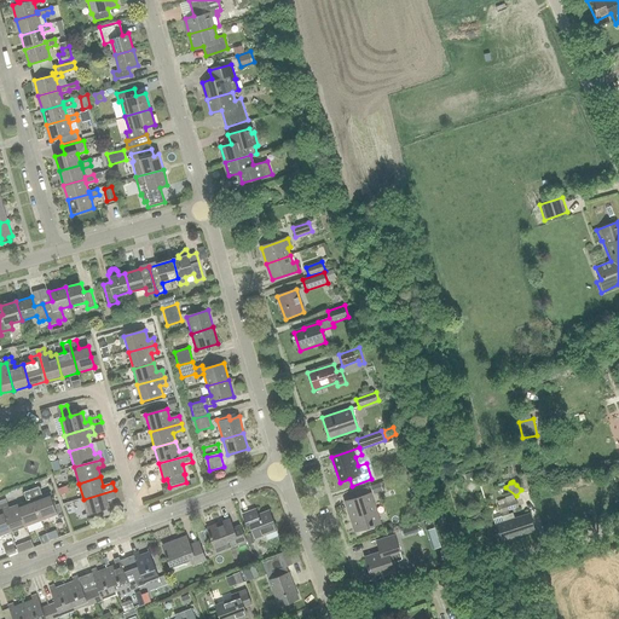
[(383,491),(380,482),(370,486),(372,495),(383,491)]
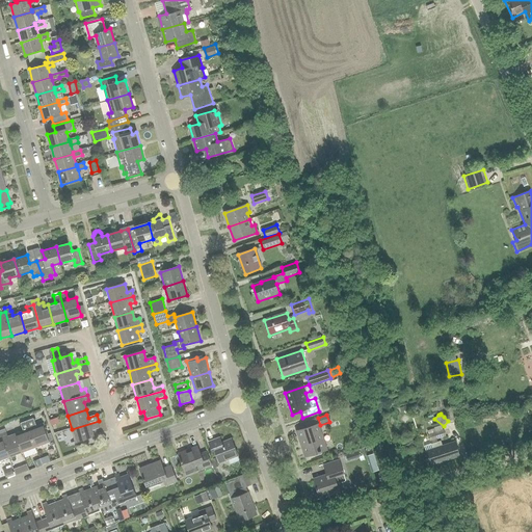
[(27,421),(36,448),(51,443),(44,424),(35,427),(32,419),(27,421)]
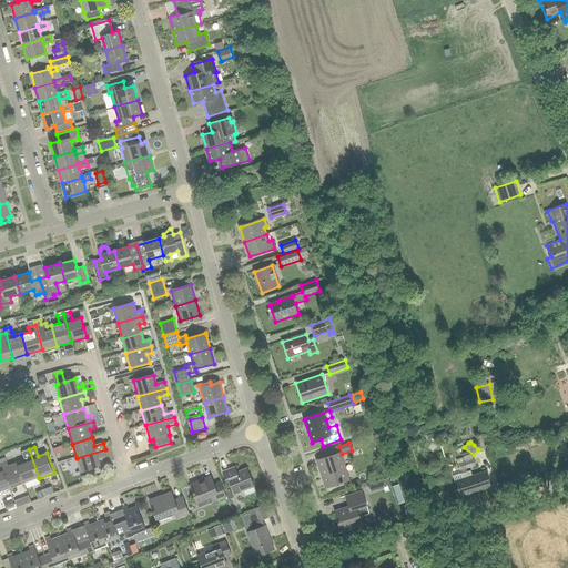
[(326,458),(338,454),(336,447),(324,452),(326,458)]
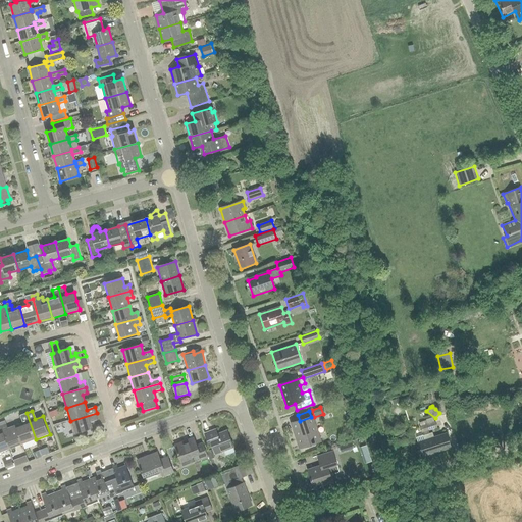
[(22,445),(36,439),(27,413),(20,415),(23,423),(16,426),(22,445)]
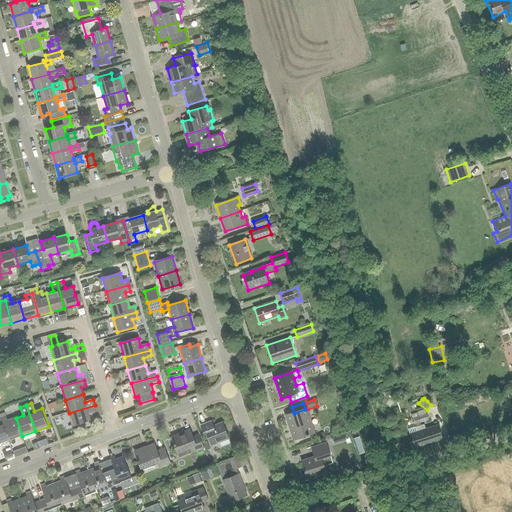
[(73,426),(91,421),(89,415),(97,412),(95,405),(69,413),(73,426)]
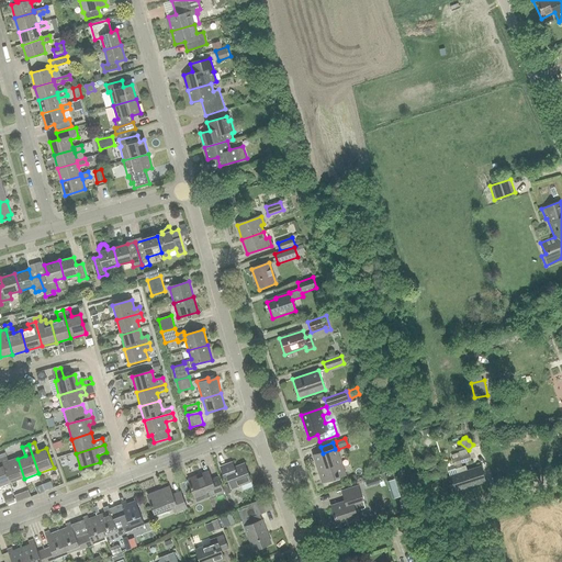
[(335,449),(323,453),(315,457),(324,483),(345,475),(336,449),(335,449)]
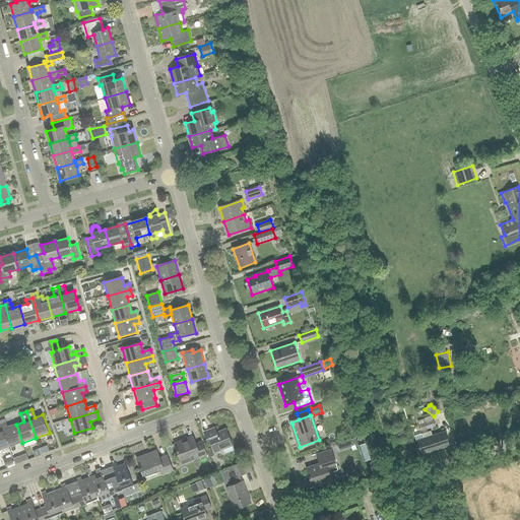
[(432,420),(431,416),(424,418),(424,419),(416,421),(419,431),(436,426),(434,419),(432,420)]
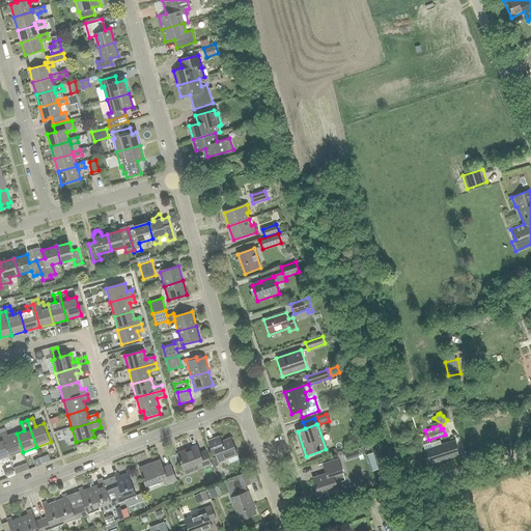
[(23,452),(17,434),(8,437),(5,427),(0,429),(9,457),(23,452)]
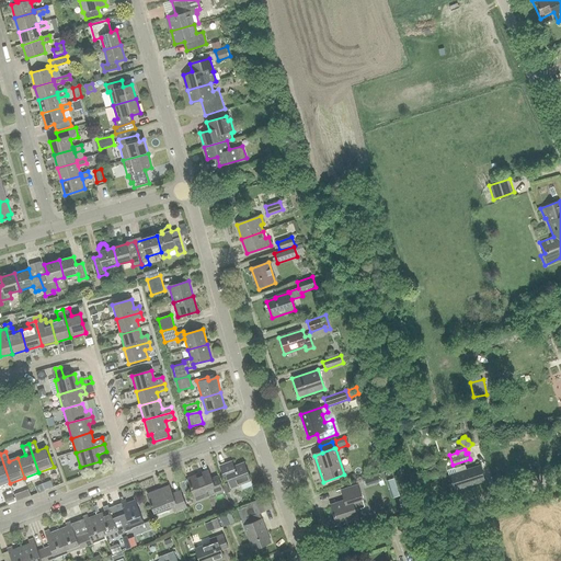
[(0,487),(10,483),(0,454),(0,487)]
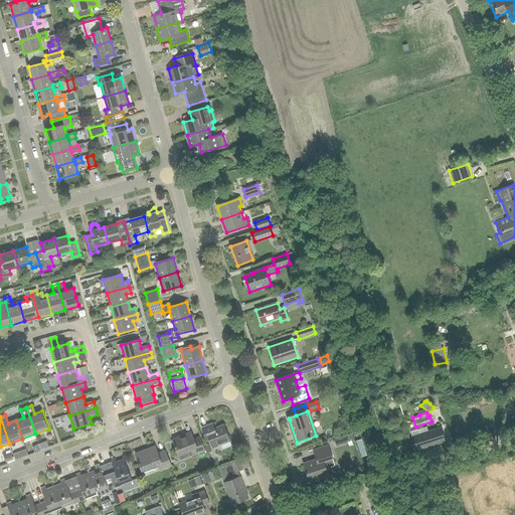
[(213,449),(230,443),(223,424),(214,427),(212,423),(201,427),(207,443),(210,442),(213,449)]
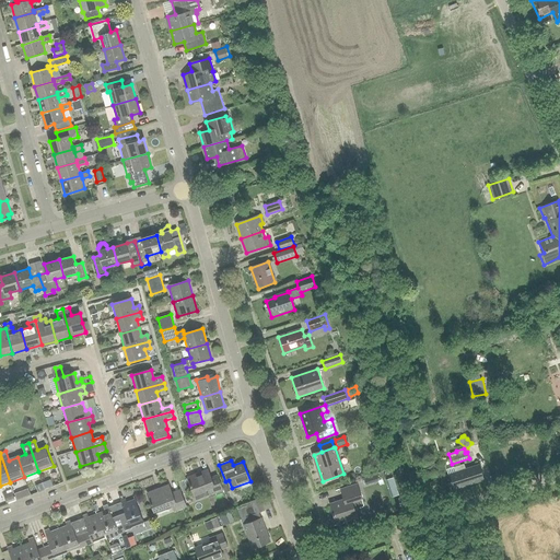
[(454,467),(456,474),(447,476),(452,491),(485,480),(479,465),(466,469),(465,464),(454,467)]
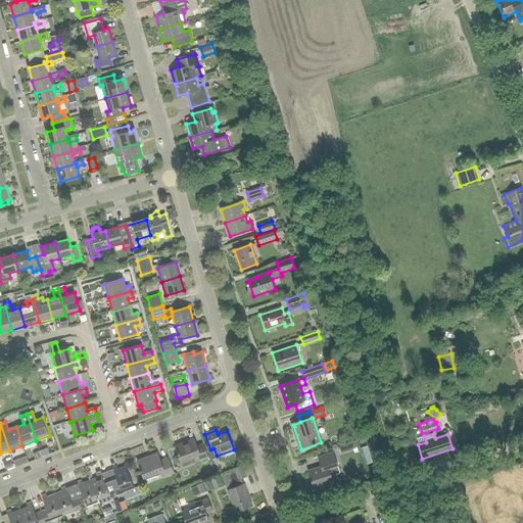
[(194,463),(199,461),(200,462),(208,458),(203,444),(198,446),(195,439),(176,446),(182,463),(192,459),(194,463)]
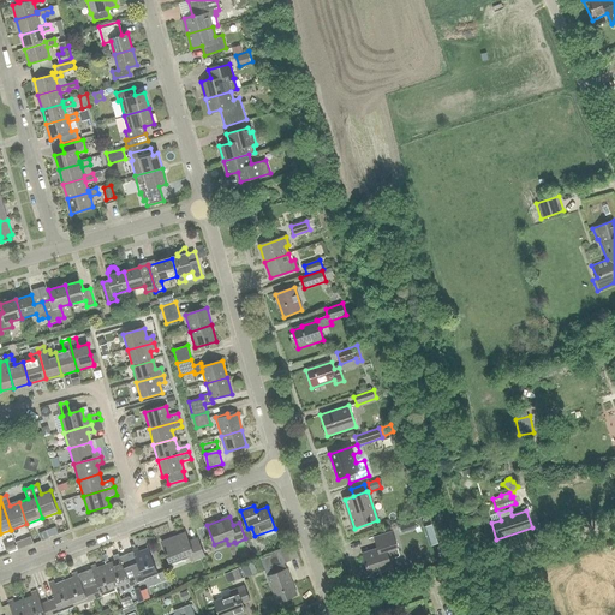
[(417,527),(415,521),(399,526),(401,533),(417,527)]
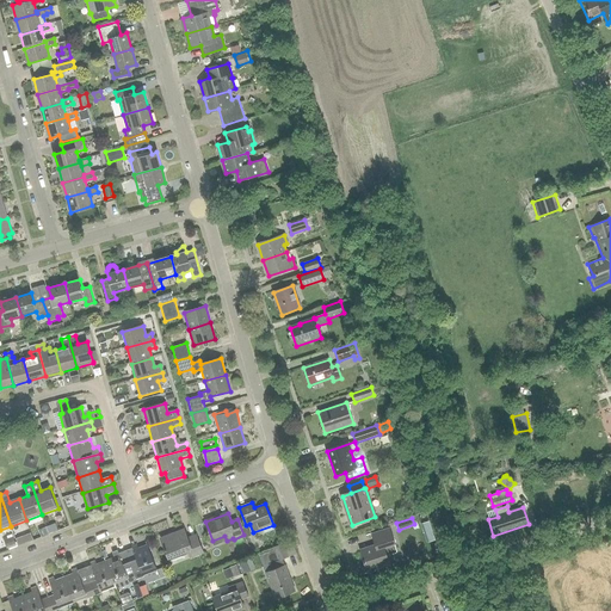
[(430,520),(421,524),(425,536),(433,534),(430,520)]
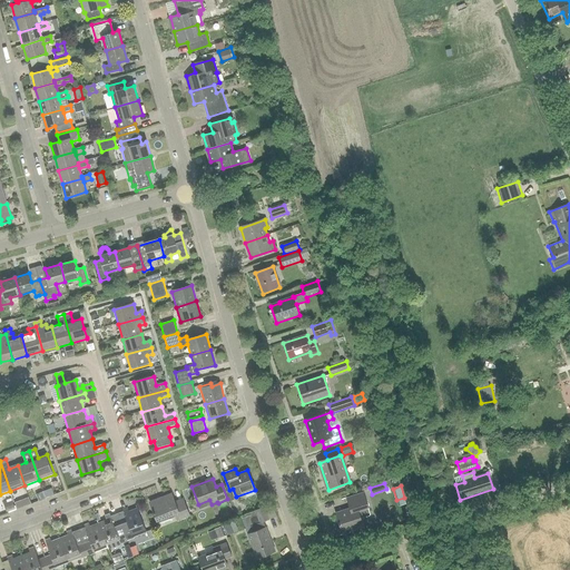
[(17,501),(19,507),(45,497),(42,491),(17,501)]
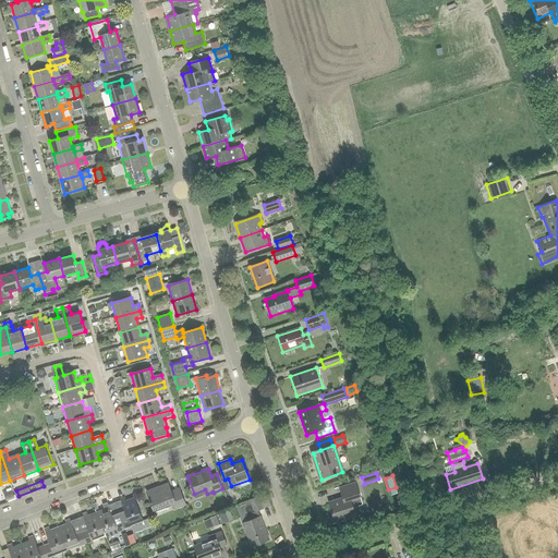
[(354,507),(363,505),(356,483),(339,488),(342,498),(329,502),(334,514),(335,514),(338,523),(351,519),(350,518),(358,516),(354,507)]
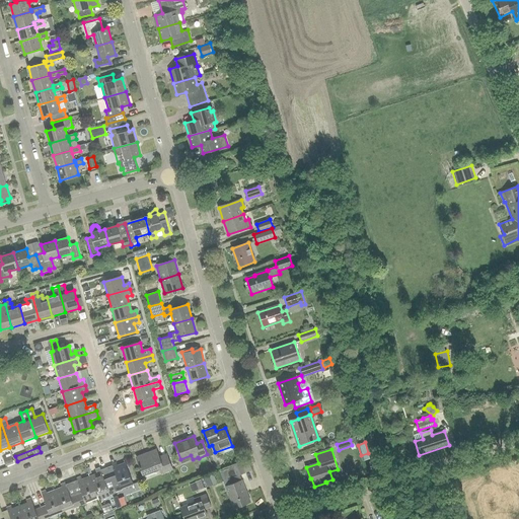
[(161,474),(172,469),(166,455),(160,457),(157,450),(137,458),(143,474),(159,468),(161,474)]
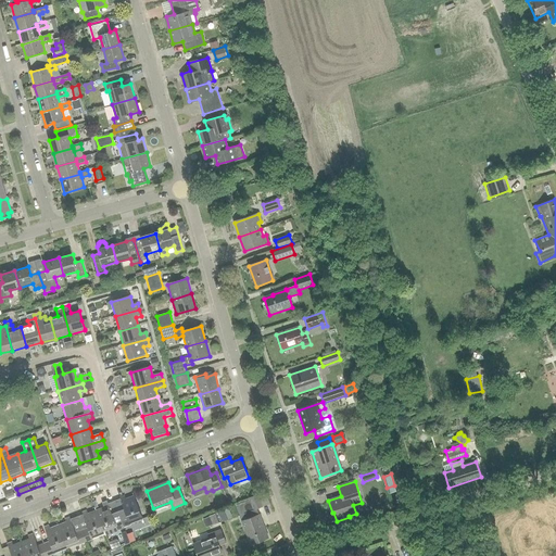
[(14,495),(12,488),(3,491),(5,498),(14,495)]
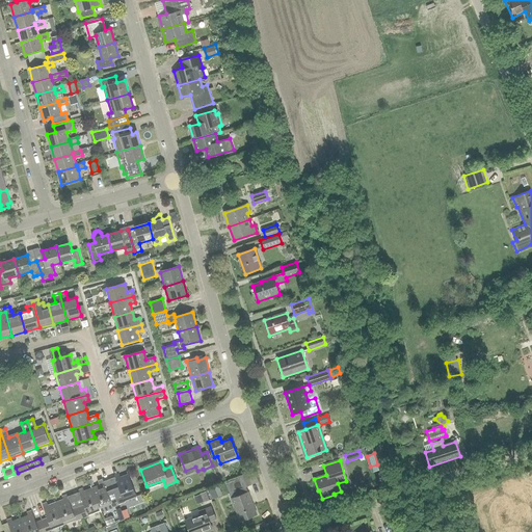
[(240,523),(257,515),(245,487),(253,484),(247,473),(238,476),(239,478),(224,483),(240,523)]
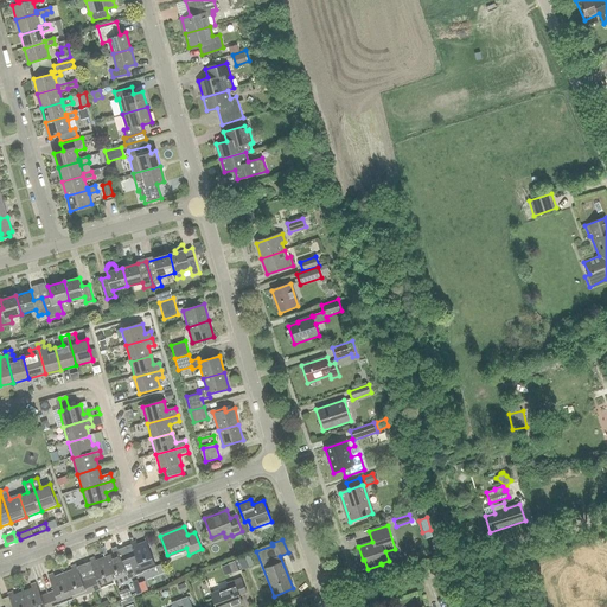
[(134,554),(127,556),(135,576),(142,573),(142,572),(155,567),(146,541),(136,544),(136,543),(132,545),(134,554)]
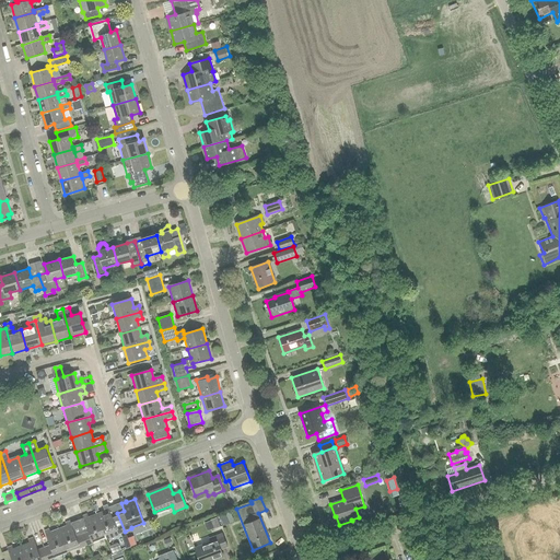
[(104,510),(104,511),(96,514),(106,537),(117,533),(118,534),(125,532),(117,513),(112,514),(108,508),(104,510)]
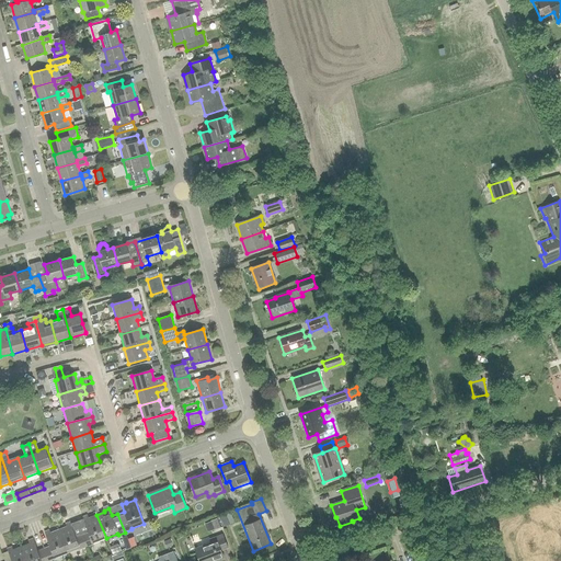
[(236,523),(231,513),(220,517),(225,527),(236,523)]
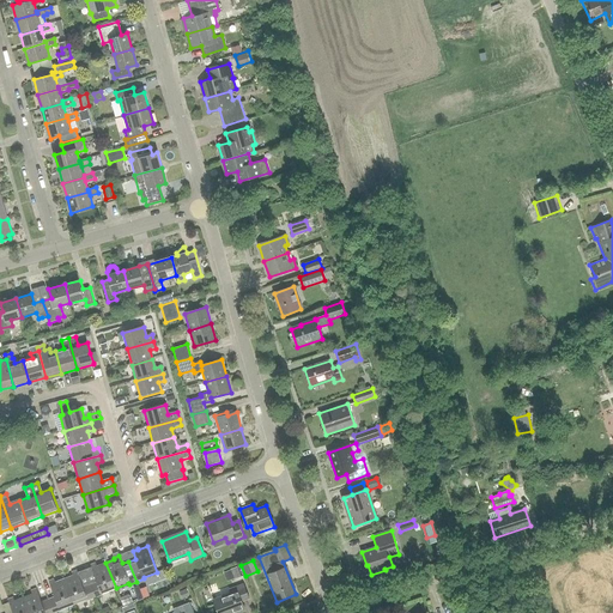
[(116,588),(105,563),(96,566),(96,564),(91,566),(96,582),(90,584),(95,598),(102,595),(102,594),(116,588)]
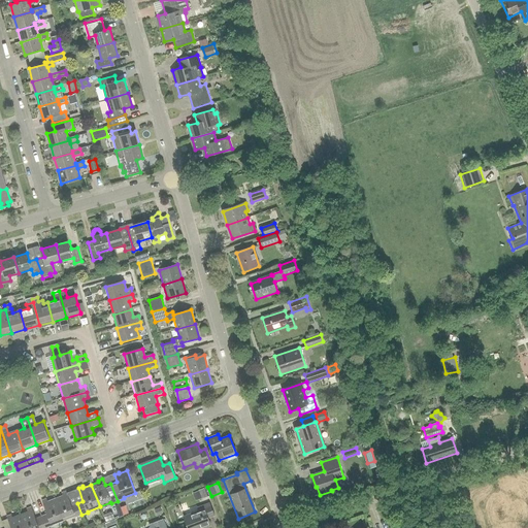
[(208,497),(204,488),(198,490),(202,499),(208,497)]
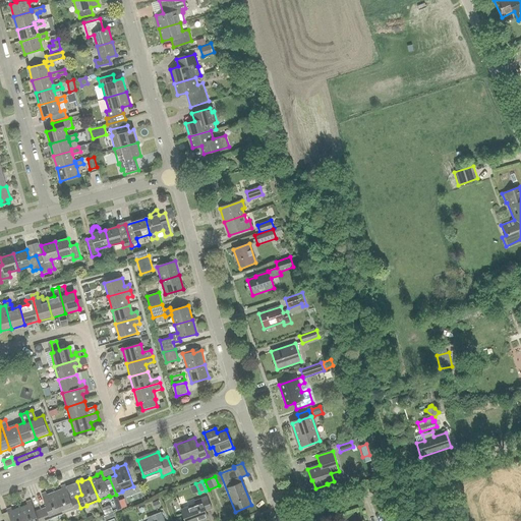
[(80,508),(76,497),(70,499),(65,485),(61,487),(62,488),(55,491),(63,514),(74,510),(74,511),(80,508)]
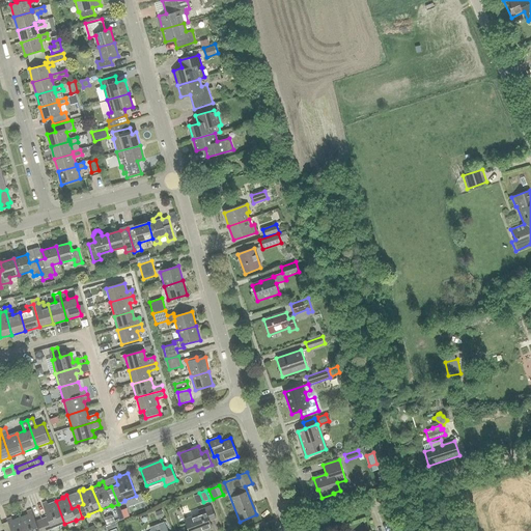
[(64,524),(56,501),(48,504),(47,503),(43,505),(47,518),(43,520),(46,530),(48,530),(53,529),(52,529),(64,524)]
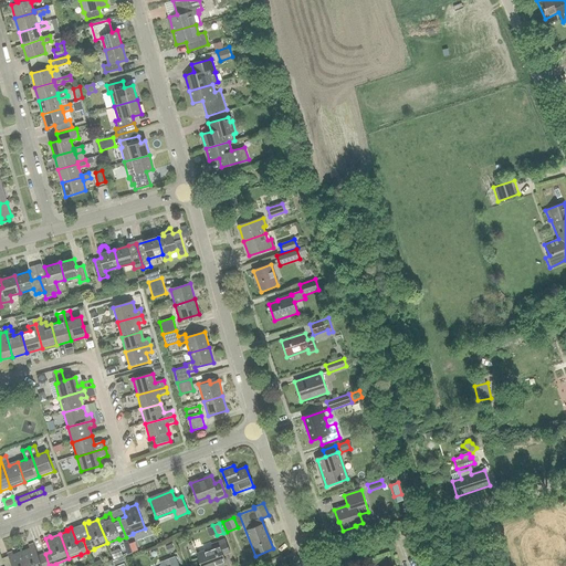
[(223,556),(230,554),(224,541),(212,546),(213,549),(197,555),(201,565),(219,565),(227,564),(223,556)]
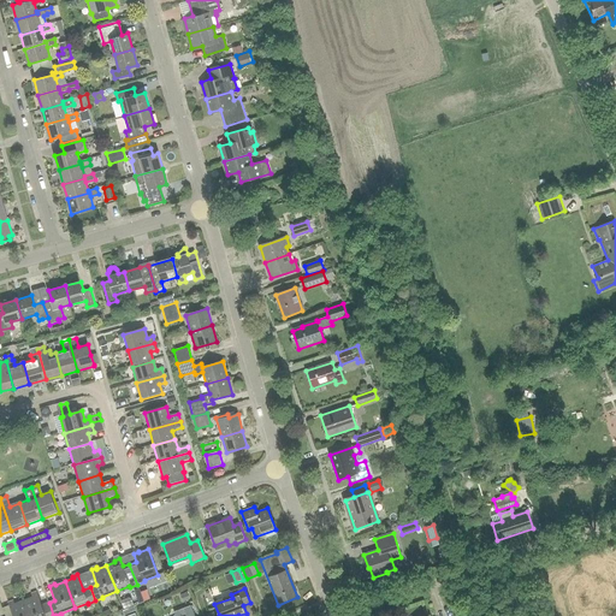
[(53,615),(49,603),(42,605),(37,592),(33,594),(34,596),(23,599),(29,615),(53,615)]
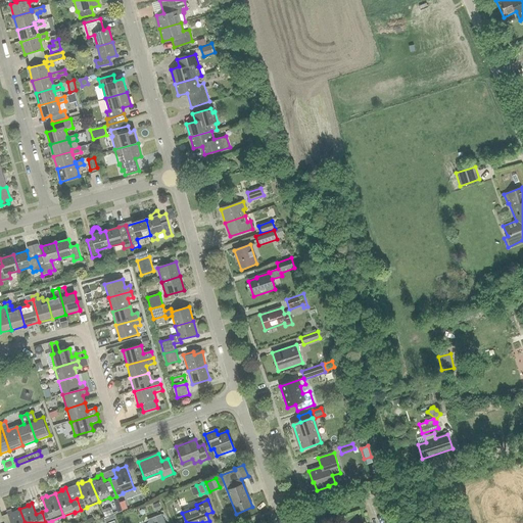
[(25,522),(19,509),(11,513),(10,511),(7,513),(10,522),(25,522)]
